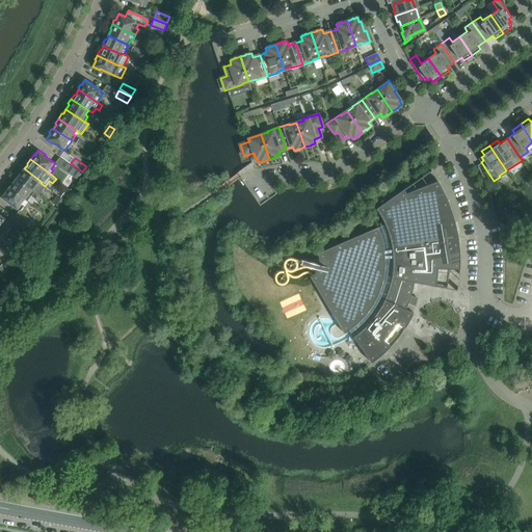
[(70,165),(67,170),(78,179),(81,173),(70,165)]
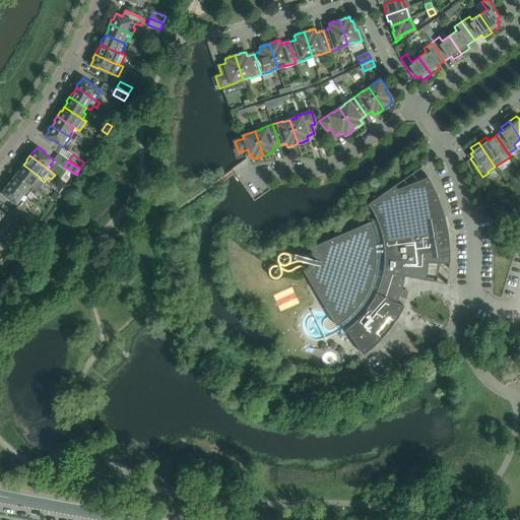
[(41,178),(23,165),(22,166),(18,170),(19,171),(16,174),(34,187),(38,190),(44,182),(40,179),(41,178)]
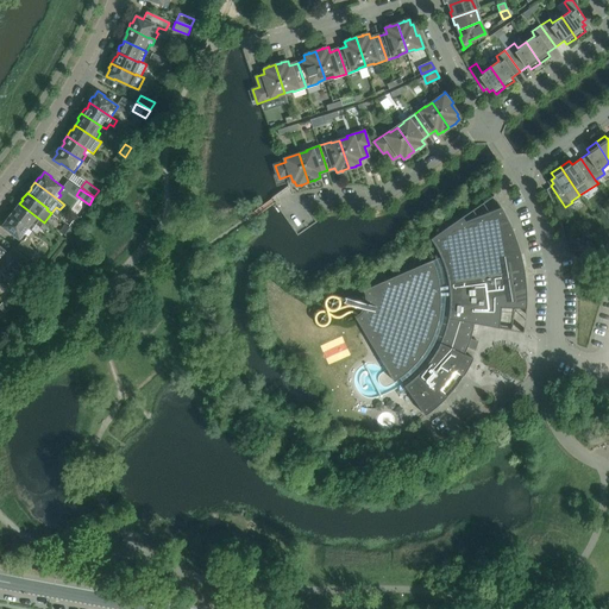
[(39,219),(19,203),(16,208),(14,209),(11,213),(29,227),(32,223),(36,225),(39,219)]
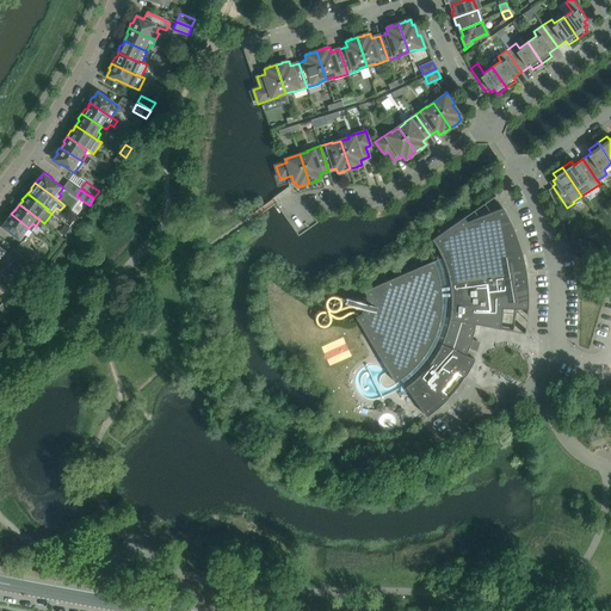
[(516,314),(516,308),(528,309),(526,315),(528,315),(528,312),(529,306),(529,300),(529,295),(528,290),(528,285),(528,281),(526,276),(526,271),(525,266),(524,261),(523,258),(522,253),(520,248),(519,244),(518,240),(517,235),(514,230),(512,226),(511,222),(508,217),(506,213),(505,210),(501,205),(501,207),(503,208),(468,221),(467,222),(464,217),(466,217),(466,216),(432,240),(434,242),(437,248),(440,253),(442,258),(423,266),(421,264),(418,264),(415,265),(413,266),(411,267),(405,270),(406,273),(364,291),(364,292),(368,290),(369,294),(370,296),(370,297),(370,298),(370,301),(370,302),(370,304),(369,306),(369,307),(369,308),(368,310),(368,312),(366,313),(365,315),(364,316),(363,318),(362,319),(358,320),(357,318),(356,318),(386,366),(389,371),(395,382),(400,380),(402,381),(405,386),(426,417),(432,413),(434,411),(438,408),(442,405),(444,402),(446,400),(449,397),(442,390),(449,382),(457,371),(466,377),(467,375),(468,372),(471,366),(473,363),(475,359),(466,356),(469,349),(475,351),(477,341),(471,339),(474,332),(476,325),(514,331),(513,329),(514,325),(514,319),(516,314)]
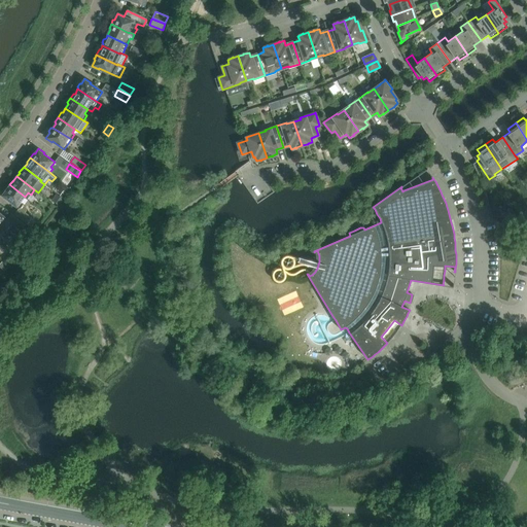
[(25,197),(9,184),(6,188),(5,190),(2,196),(1,198),(5,201),(6,199),(16,207),(18,206),(20,208),(14,214),(27,224),(32,217),(25,212),(27,211),(26,207),(21,203),(25,197)]
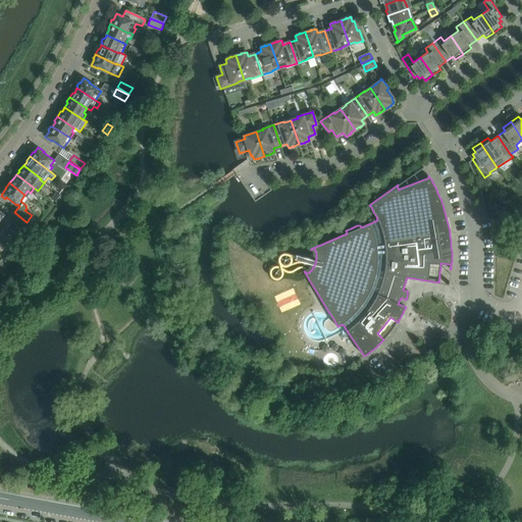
[(497,204),(484,206),(486,214),(507,215),(508,208),(498,207),(497,204)]
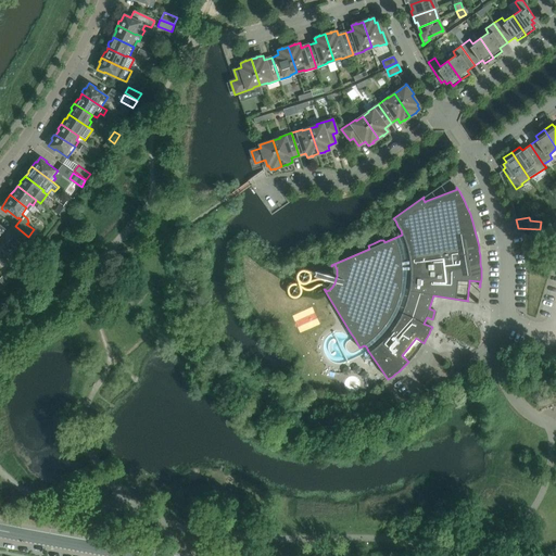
[(0,240),(2,242),(9,248),(15,239),(21,243),(26,237),(13,226),(9,232),(0,225),(0,240)]
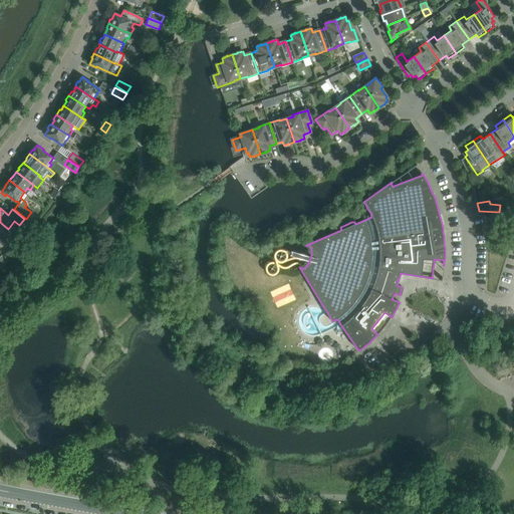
[(14,239),(19,244),(22,240),(17,236),(14,239)]
